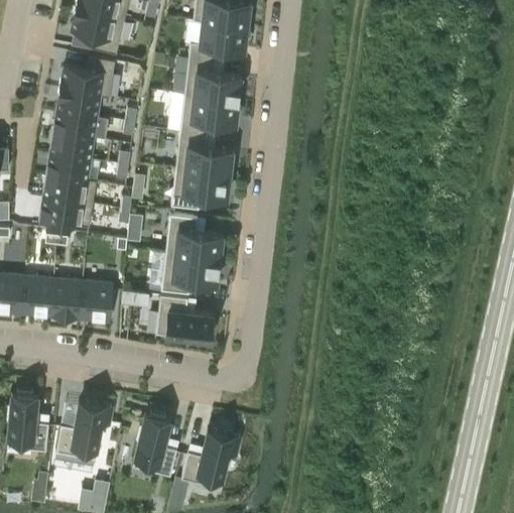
[(79,0),(77,7),(125,19),(129,0),(79,0)]
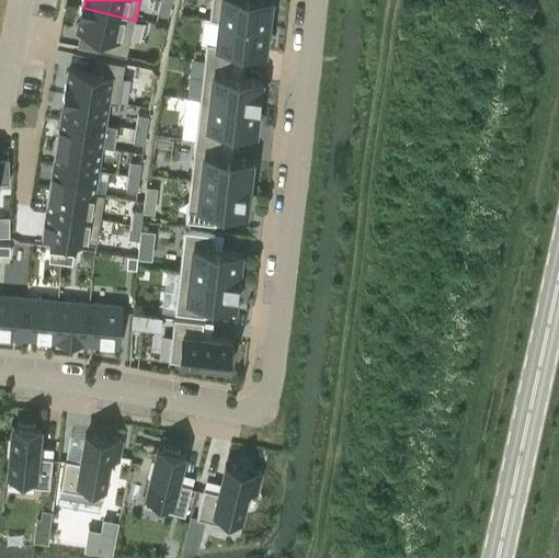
[(213,0),(210,21),(221,23),(270,29),(273,1),(260,0),(213,0)]
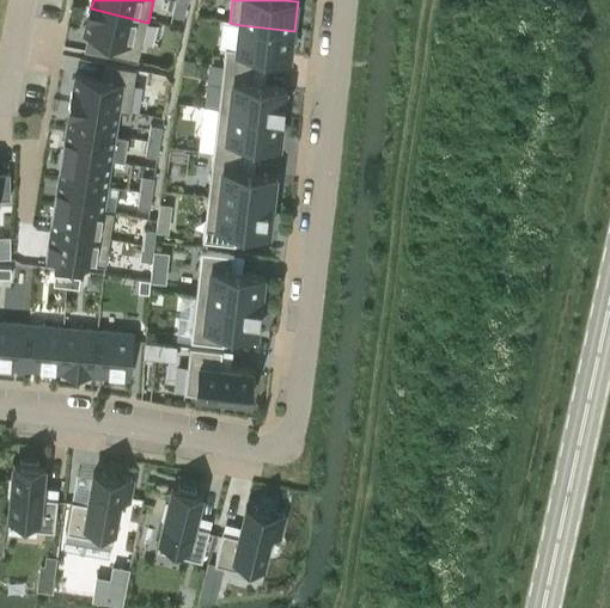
[(177,1),(174,17),(185,20),(189,5),(177,1)]
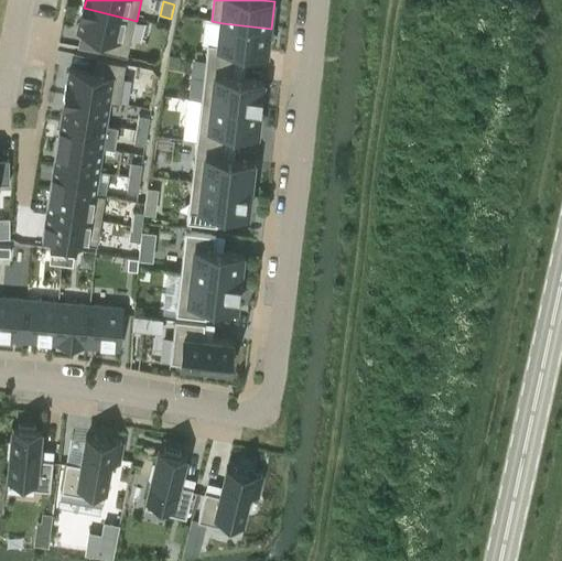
[(84,8),(78,32),(104,38),(100,52),(128,58),(137,21),(84,8)]
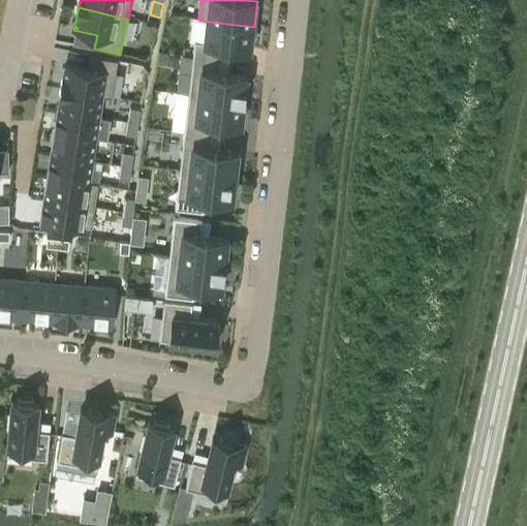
[(196,42),(194,58),(223,61),(224,48),(251,51),(254,27),(209,22),(207,43),(196,42)]
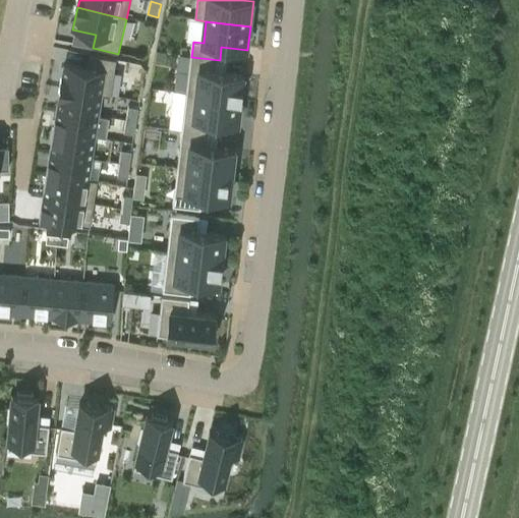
[(65,66),(62,90),(101,96),(111,97),(117,61),(92,57),(90,70),(65,66)]
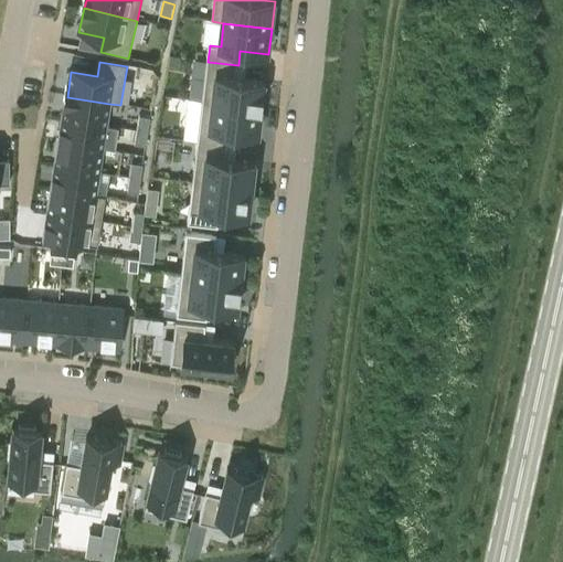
[(208,62),(203,103),(262,109),(265,83),(236,80),(238,65),(208,62)]
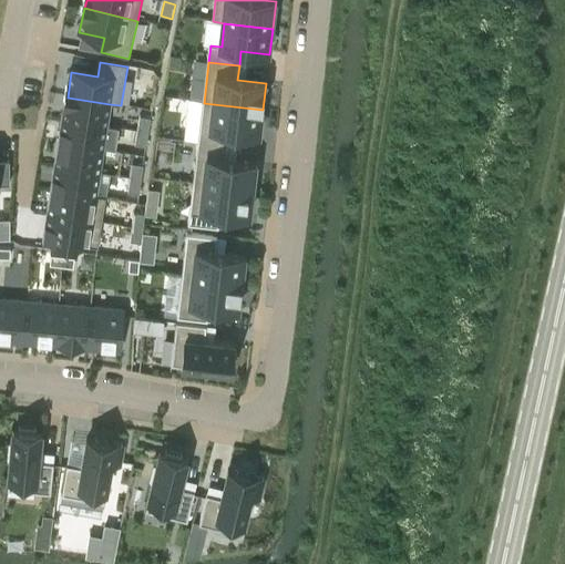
[(68,98),(63,121),(106,127),(110,104),(68,98)]
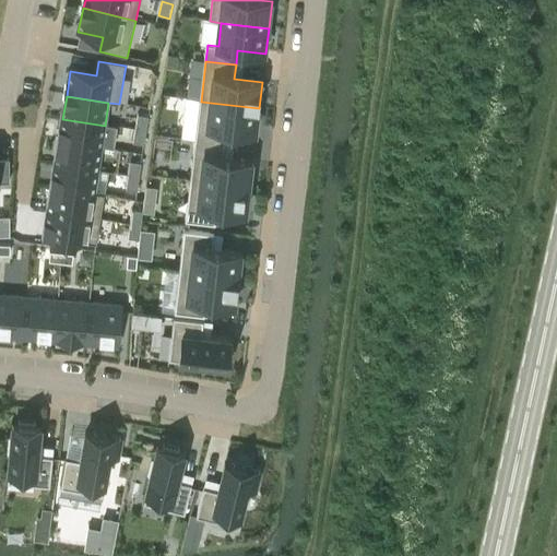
[(201,102),(196,142),(226,145),(228,130),(257,133),(259,108),(201,102)]
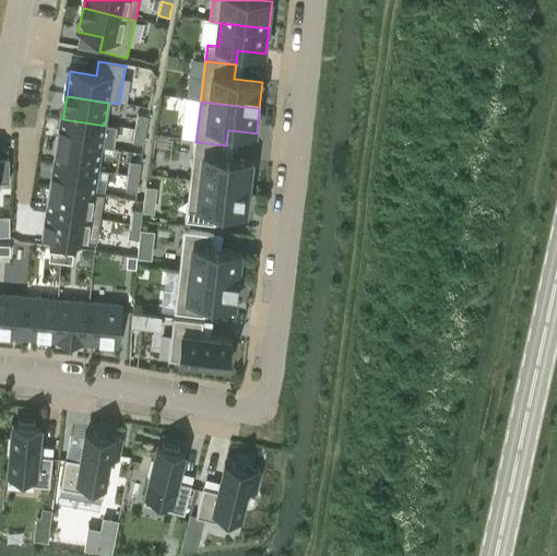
[(140,116),(138,130),(147,131),(151,117),(140,116)]
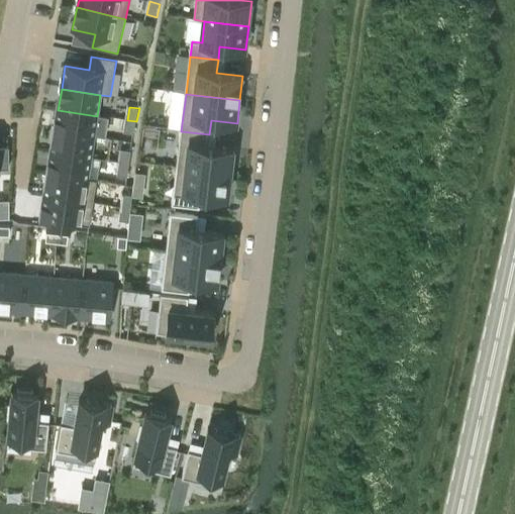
[(58,110),(55,131),(93,137),(97,116),(58,110)]
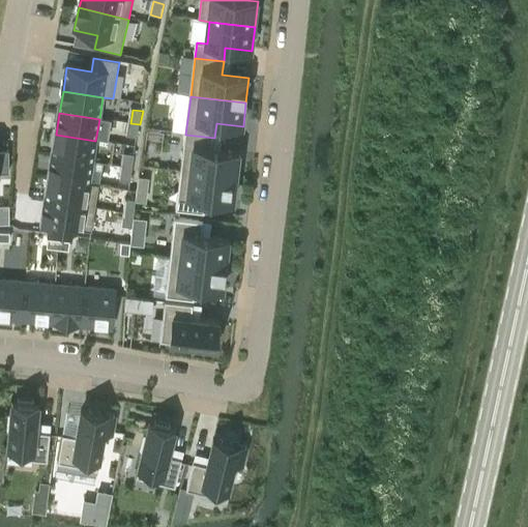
[(130,123),(127,137),(138,138),(140,124),(130,123)]
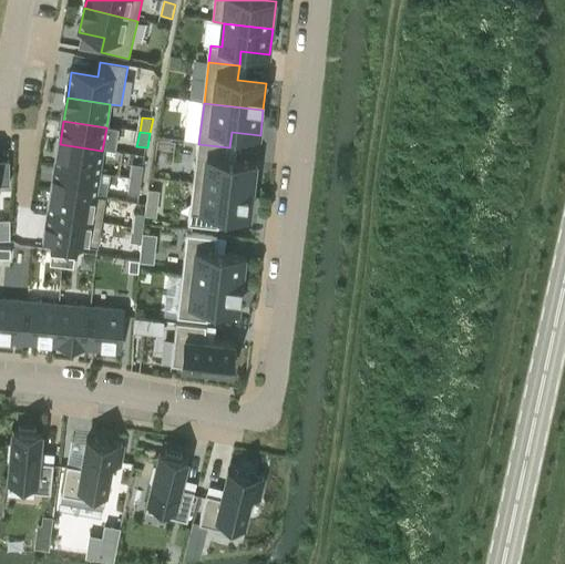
[(60,144),(57,168),(99,175),(102,151),(60,144)]
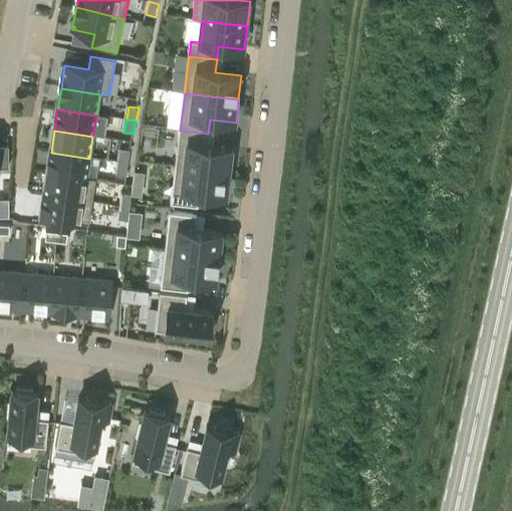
[(180,131),(176,167),(230,174),(233,149),(207,146),(208,134),(180,131)]
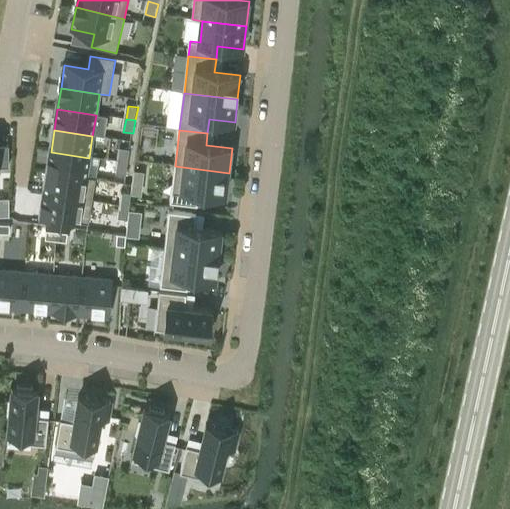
[(121,149),(119,162),(129,163),(131,150),(121,149)]
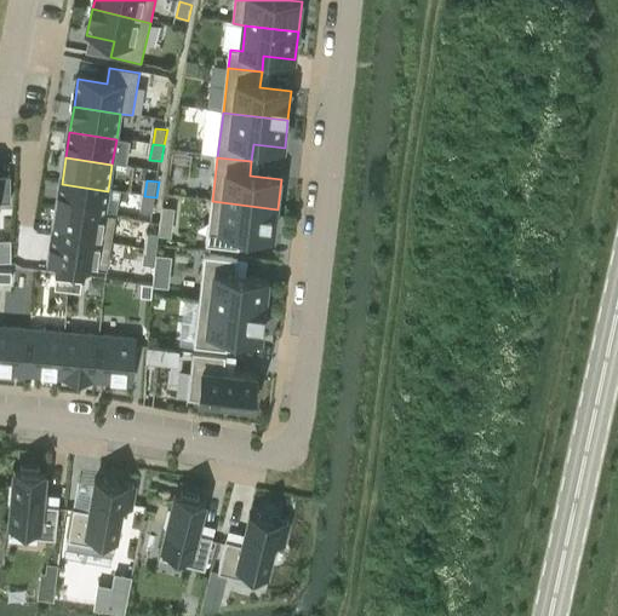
[(62,184),(57,209),(104,217),(108,191),(62,184)]
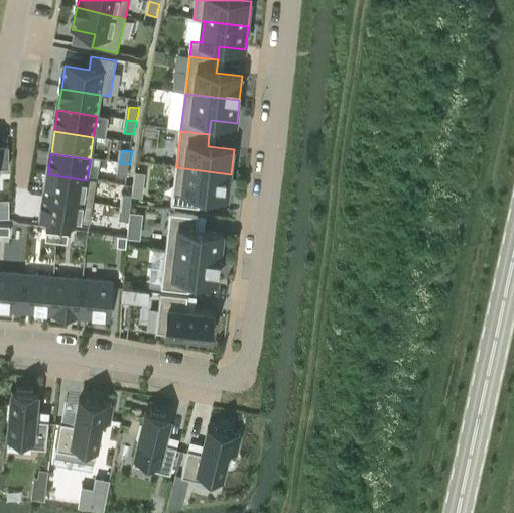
[(1,156),(0,169),(10,170),(11,157),(1,156)]
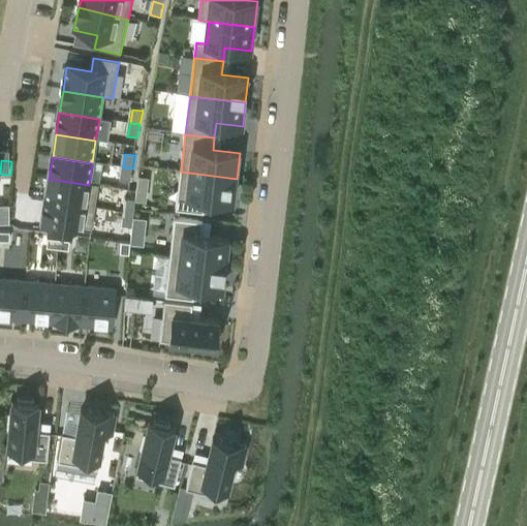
[(123,167),(121,181),(131,182),(133,168),(123,167)]
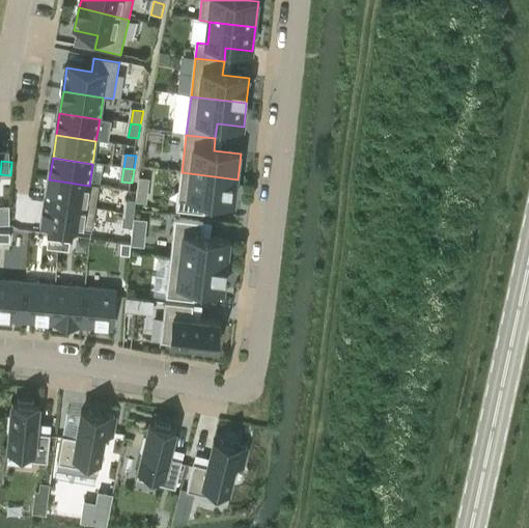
[(182,172),(177,212),(206,215),(207,200),(234,203),(238,179),(182,172)]
